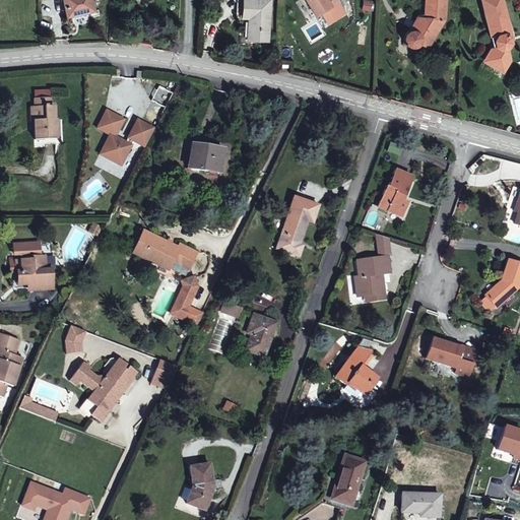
[(92,14),(89,0),(61,0),(65,19),(92,14)]
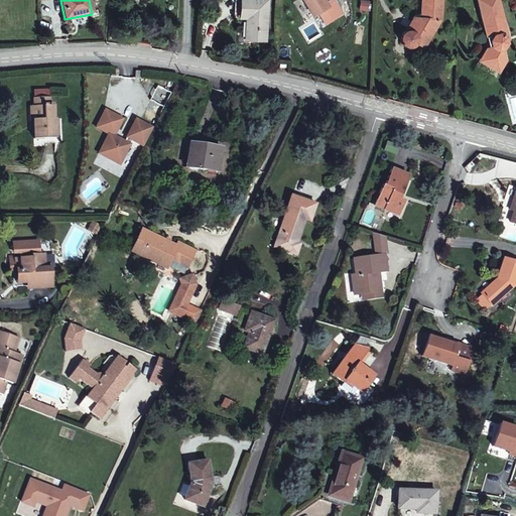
[(264,1),(245,0),(240,0),(239,18),(247,18),(247,23),(242,23),(241,41),(261,42),(264,1)]
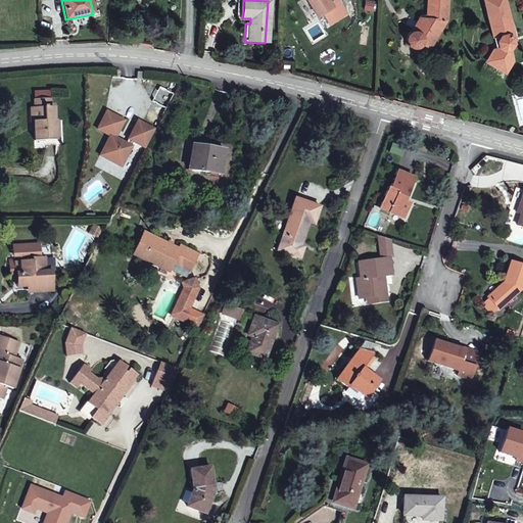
[(328,3),(326,0),(303,0),(315,17),(321,14),(331,7),(328,3)]
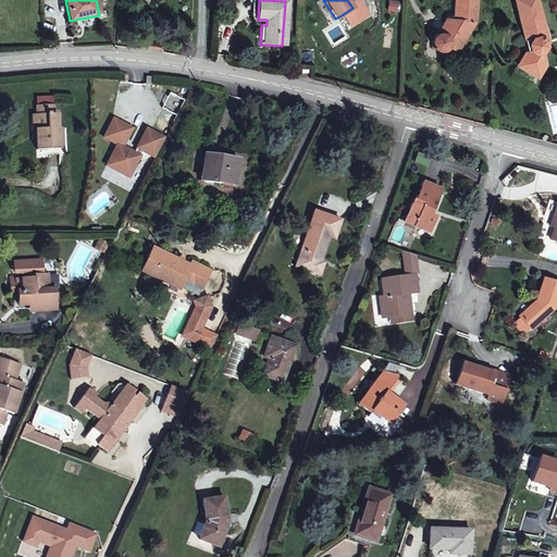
[(357,0),(355,0),(349,3),(353,8),(342,15),(349,27),(368,16),(357,0)]
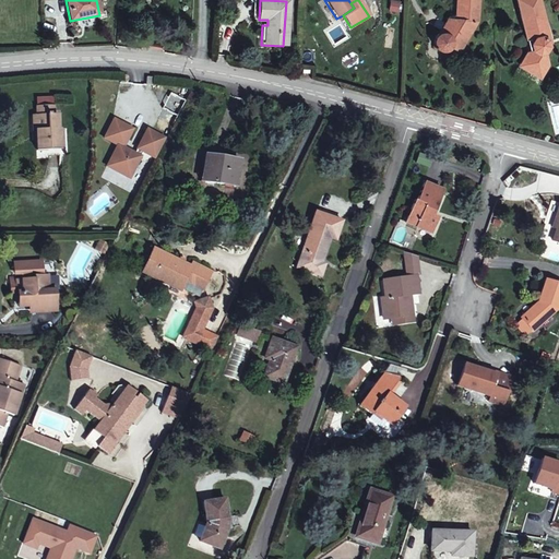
[(456,0),(454,23),(444,37),(436,40),(433,42),(432,44),(432,47),(433,49),(435,51),(438,54),(440,54),(442,54),(444,52),(447,50),(454,56),(474,28),(477,0),(456,0)]
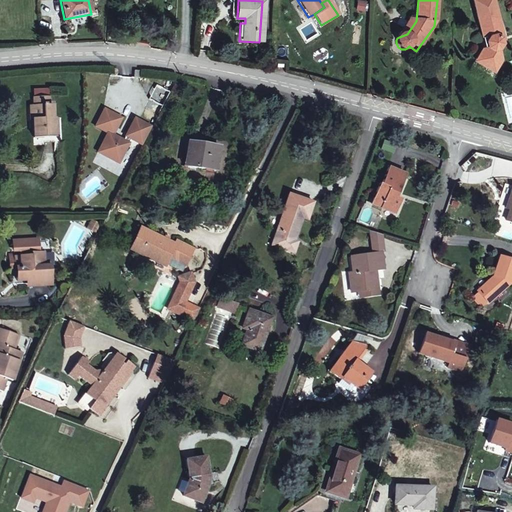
[(489,0),(469,0),(473,14),(492,9),(489,0)]
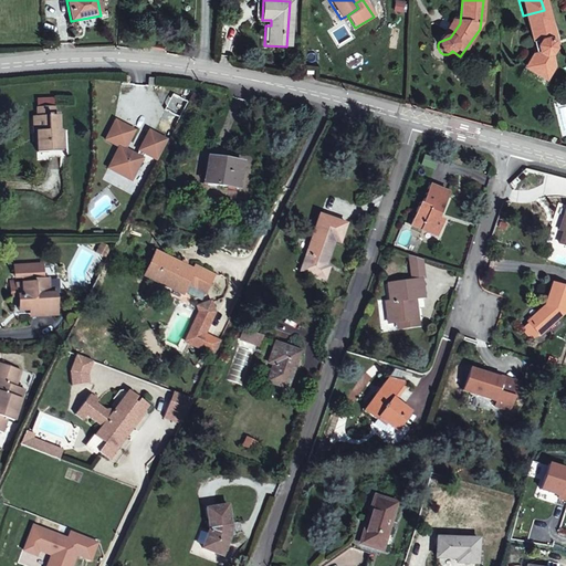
[(551,43),(544,10),(523,16),(527,39),(534,39),(535,48),(528,49),(521,60),(540,72),(546,62),(545,51),(551,43)]
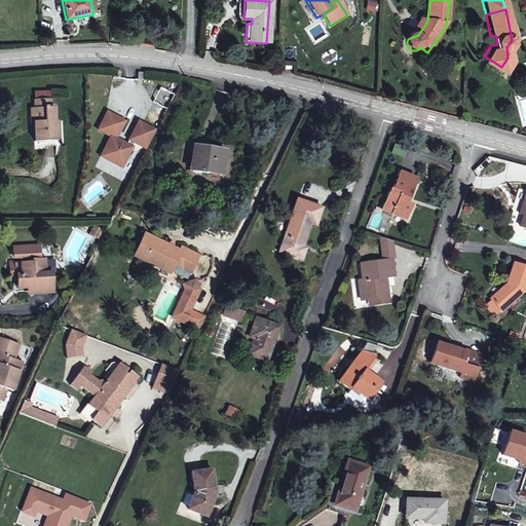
[(427,22),(421,22),(410,38),(418,35),(427,22)]
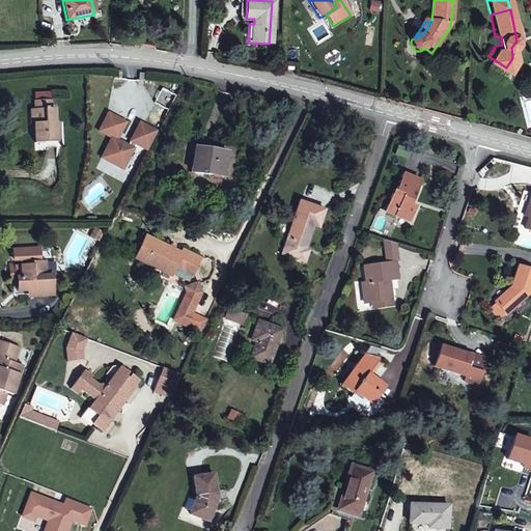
[(512,58),(506,67),(488,56),(485,60),(506,74),(513,63),(512,58)]
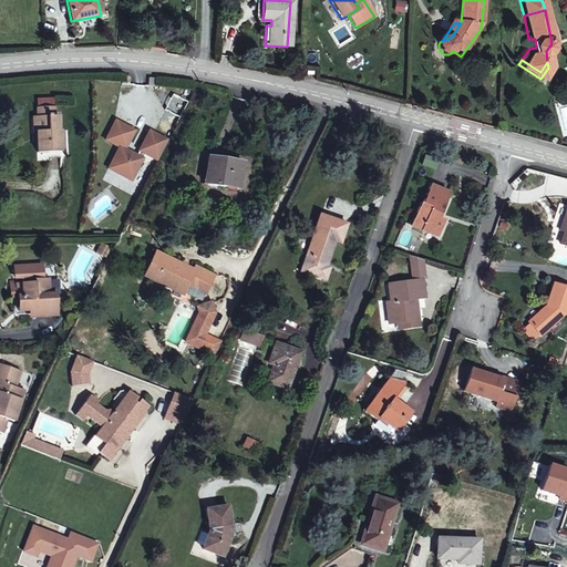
[(50,146),(61,145),(61,127),(59,125),(58,112),(54,111),(54,104),(35,105),(35,113),(32,114),(32,129),(35,129),(37,147),(50,146)]
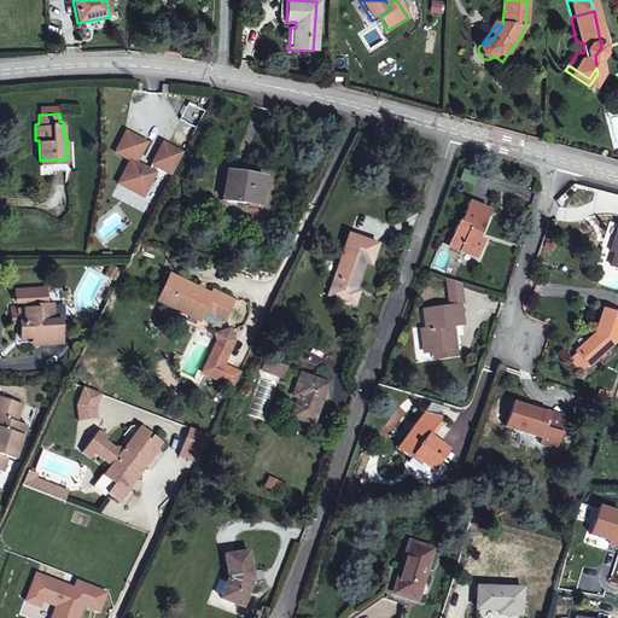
[(118,181),(144,193),(158,164),(172,170),(182,150),(161,138),(147,165),(134,158),(144,138),(126,129),(115,150),(129,157),(118,181)]
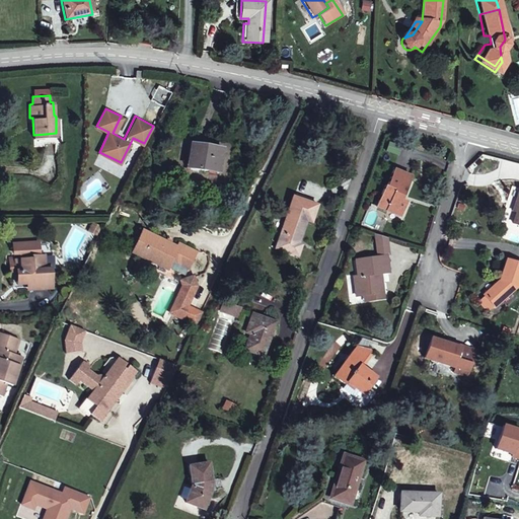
[(190,166),(223,173),(228,150),(195,143),(190,166)]
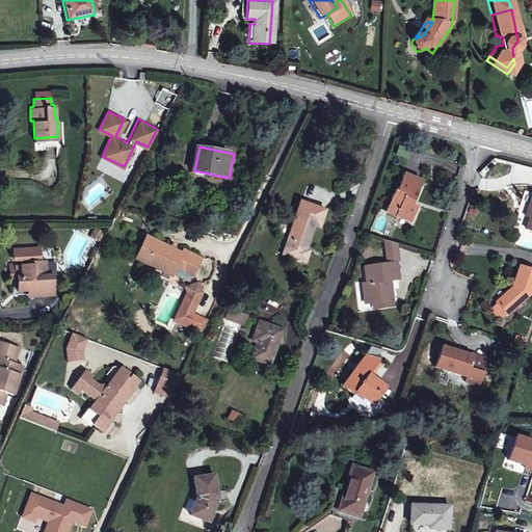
[(402,179),(398,193),(394,192),(386,213),(411,223),(416,210),(407,208),(409,202),(416,204),(422,185),(402,179)]
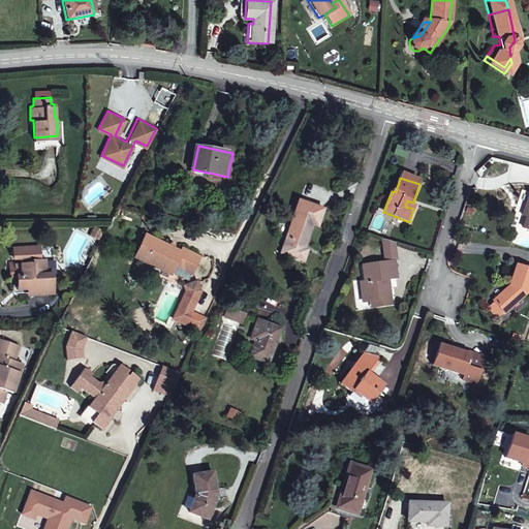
[(278,252),(289,256),(302,260),(306,248),(303,247),(311,223),(317,225),(323,208),(297,198),(278,252)]
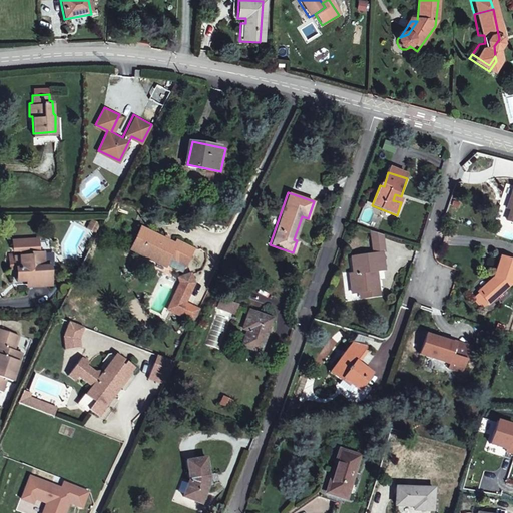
[(97,226),(91,223),(87,231),(93,234),(97,226)]
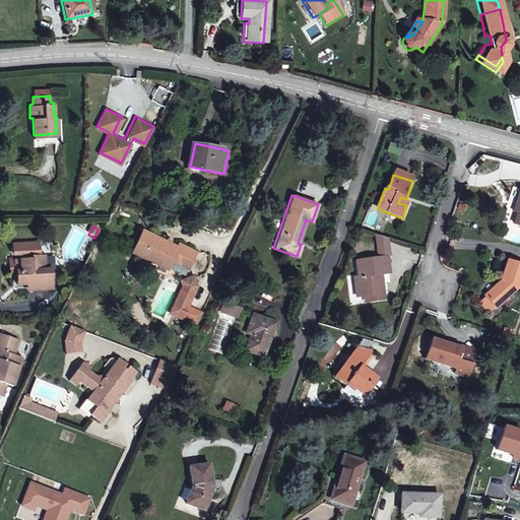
[(154,260),(170,269),(173,262),(187,269),(196,252),(182,244),(180,248),(143,230),(132,252),(152,263),(154,260)]
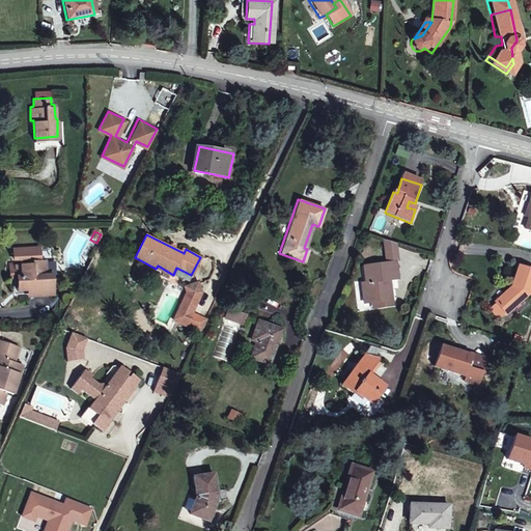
[(385,263),(395,261),(399,261),(397,244),(383,240),(385,263)]
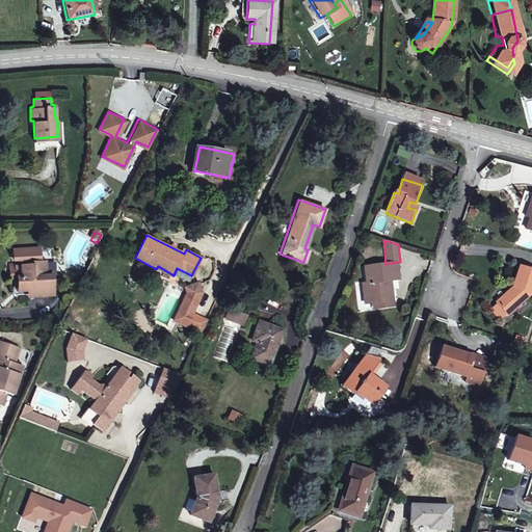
[(21,297),(35,296),(57,296),(57,276),(49,276),(49,261),(43,261),(43,247),(17,247),(17,259),(24,259),(24,264),(20,264),(20,262),(12,262),(12,275),(19,276),(19,289),(21,289),(21,297)]
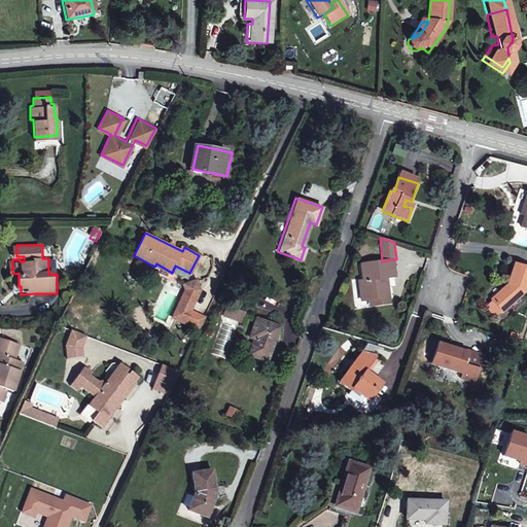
[(284,268),(296,272),(301,259),(288,255),(284,268)]
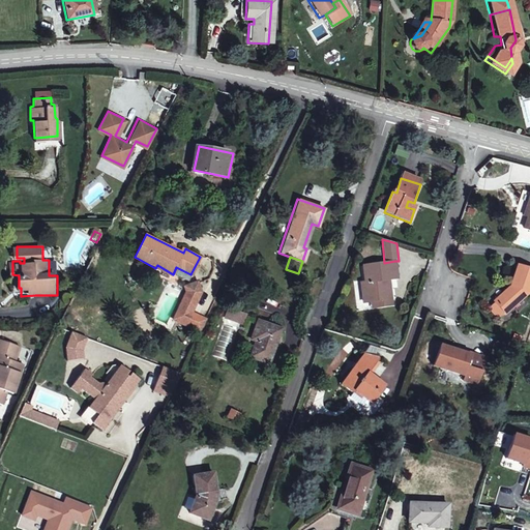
[(364,302),(380,300),(391,301),(389,288),(385,288),(384,278),(396,277),(394,261),(384,263),(363,265),(366,283),(361,283),(364,302)]
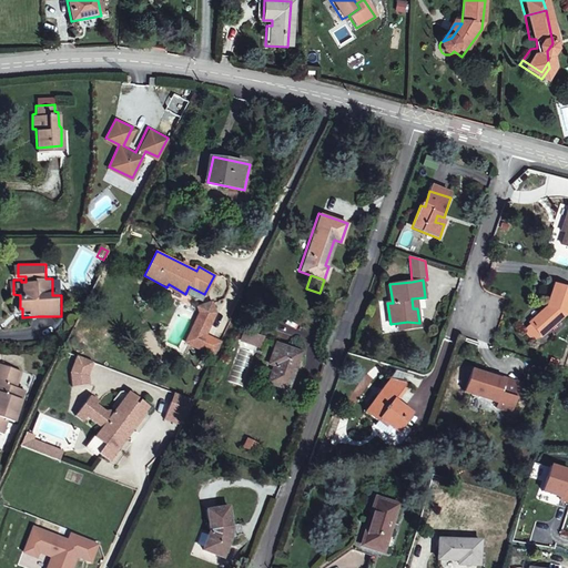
[(529,316),(530,317),(540,328),(541,330),(565,308),(567,296),(567,283),(556,281),(551,295),(529,316)]
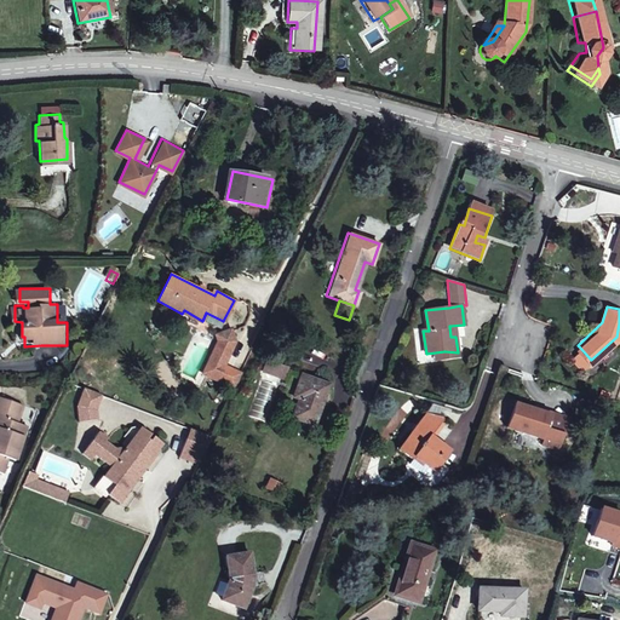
[(229,392),(236,378),(219,369),(230,346),(227,333),(211,339),(213,346),(199,378),(229,392)]
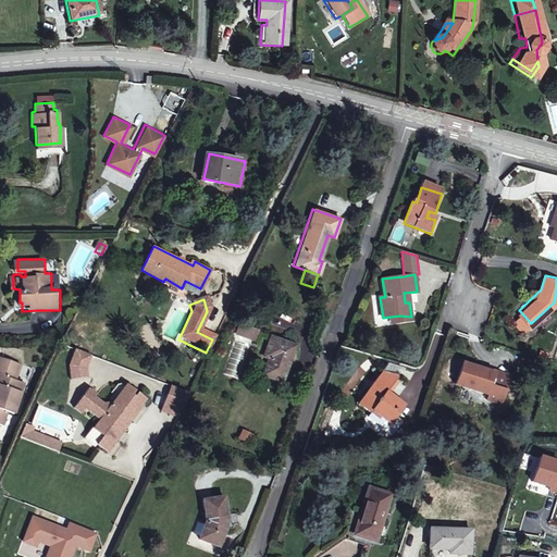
[(159,336),(172,342),(184,319),(184,318),(184,316),(183,313),(182,311),(180,310),(177,310),(174,311),(172,312),(159,336)]
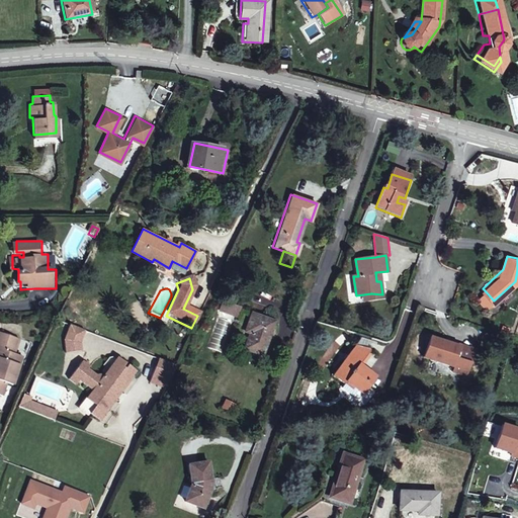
[(486,306),(493,299),(484,289),(478,295),(486,306)]
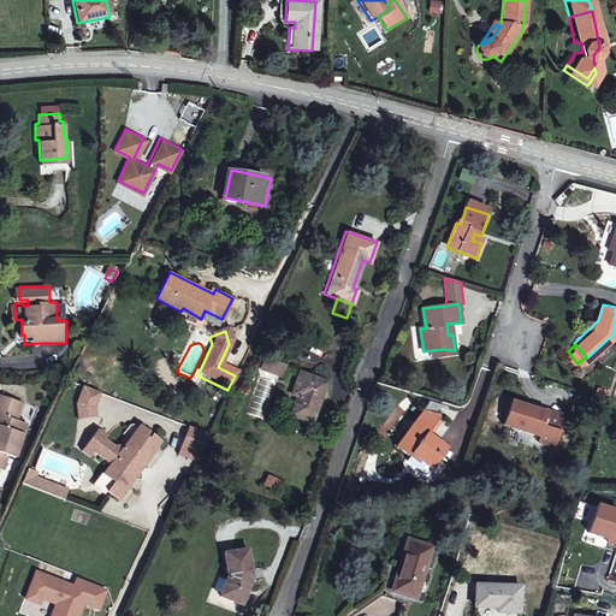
[(283,366),(262,359),(260,368),(280,374),(283,366)]
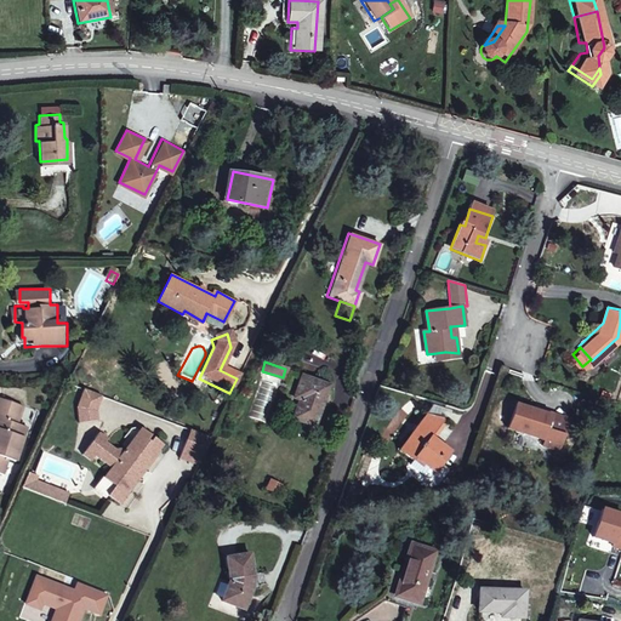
[(294,397),(300,398),(292,417),(312,423),(325,383),(301,375),(294,397)]
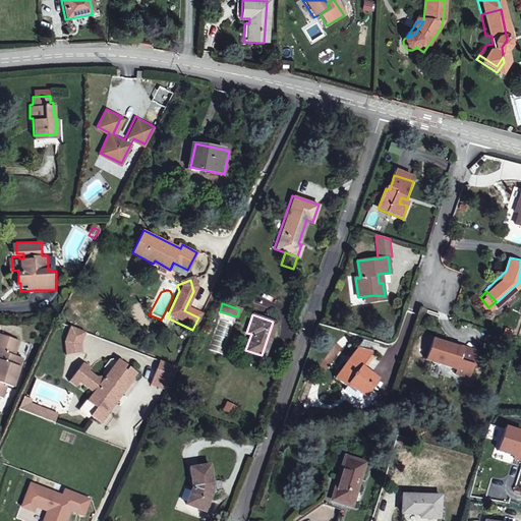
[(83,336),(87,329),(71,323),(66,335),(69,351),(85,348),(83,336)]
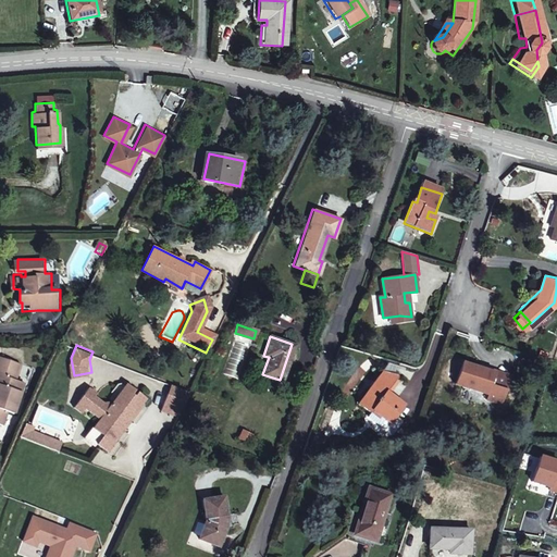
[(244,350),(233,347),(225,370),(237,372),(244,350)]
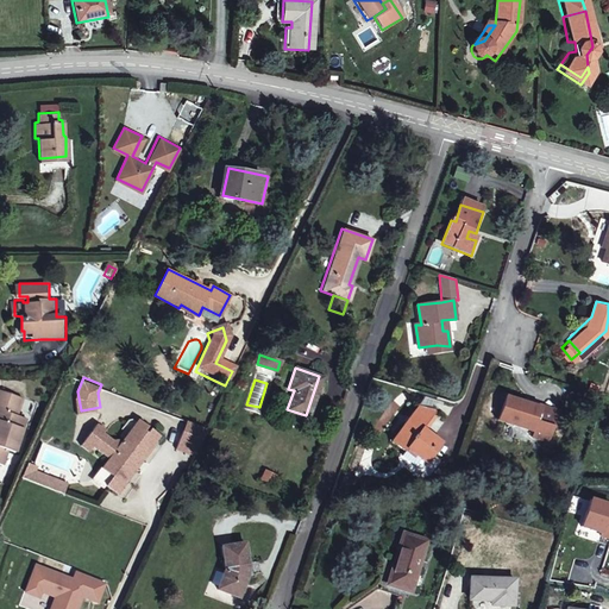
[(6,387),(0,400),(0,415),(0,416),(0,462),(4,463),(11,445),(17,449),(31,415),(19,410),(25,395),(6,387)]
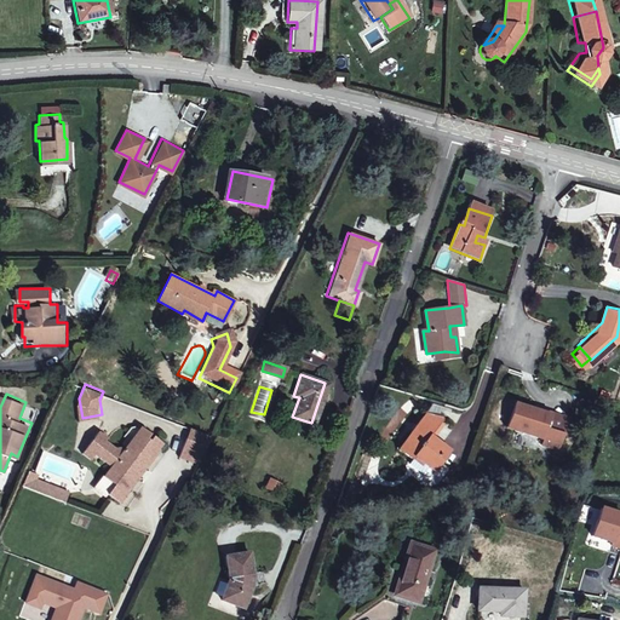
[(543,443),(550,417),(511,407),(505,432),(543,443)]
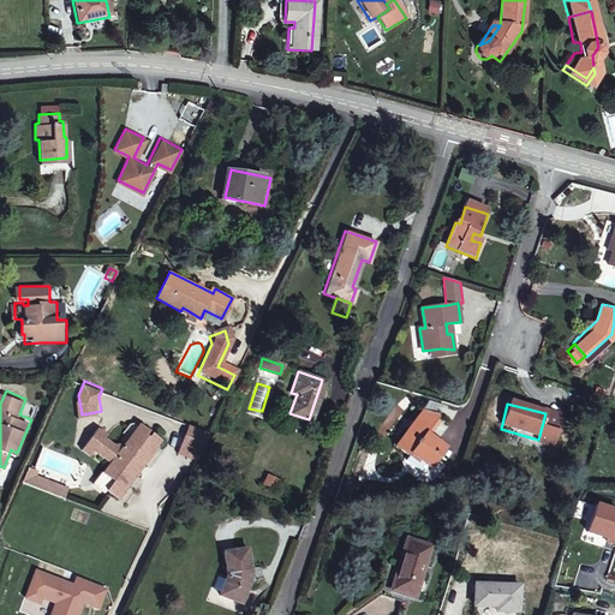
[(427,435),(441,418),(423,412),(396,446),(411,458),(415,453),(433,467),(446,451),(427,435)]
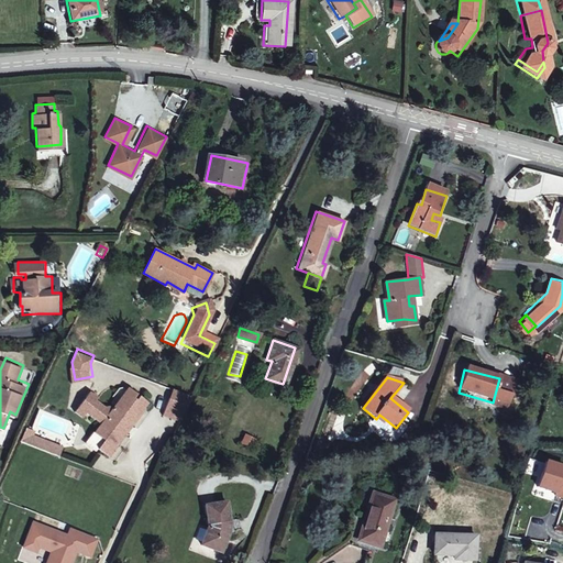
[(94,392),(79,410),(87,416),(91,411),(102,423),(85,442),(100,451),(103,448),(113,454),(154,401),(131,388),(113,408),(100,400),(102,397),(94,392)]
